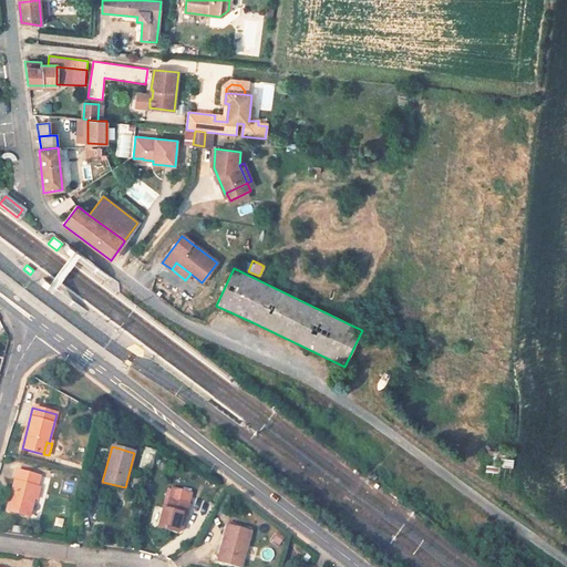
[(136,467),(150,471),(155,450),(142,446),(136,467)]
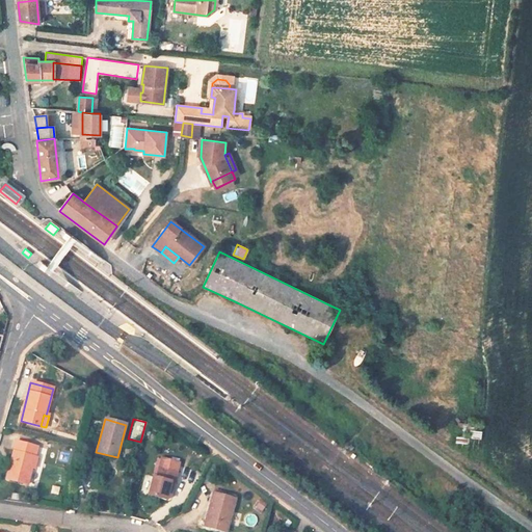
[(480,440),(480,429),(468,429),(468,440),(480,440)]
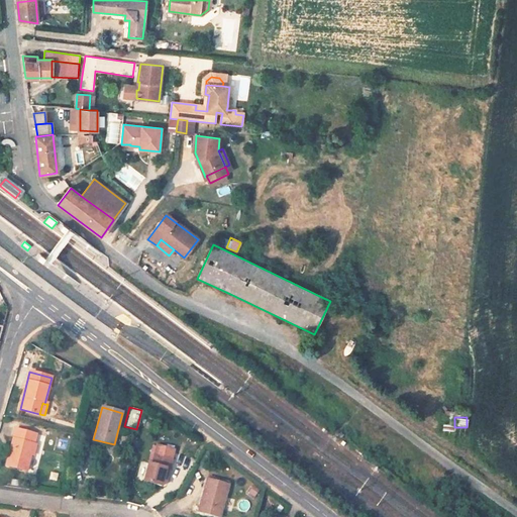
[(26,471),(30,454),(33,443),(35,434),(15,429),(6,464),(26,471)]
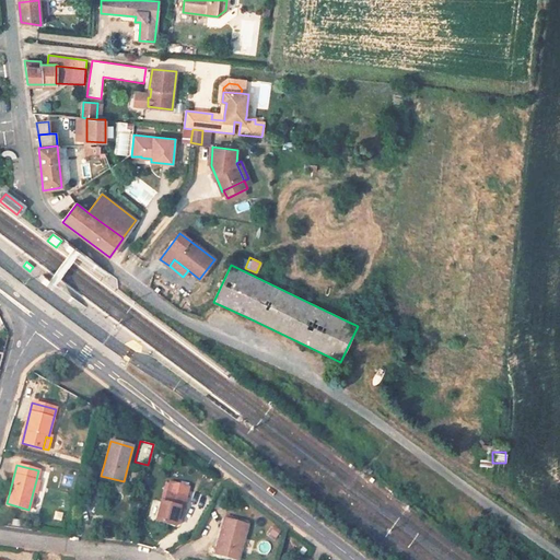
[(175,525),(177,518),(179,508),(183,509),(188,489),(170,483),(164,504),(161,503),(156,521),(175,525)]
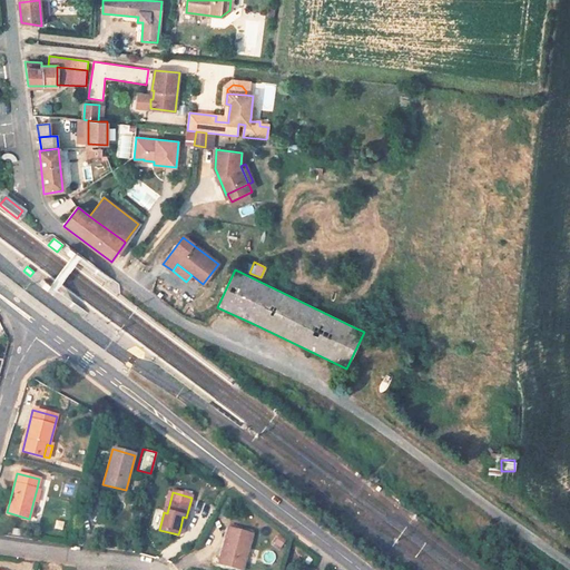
[(219,564),(243,569),(252,534),(228,529),(219,564)]
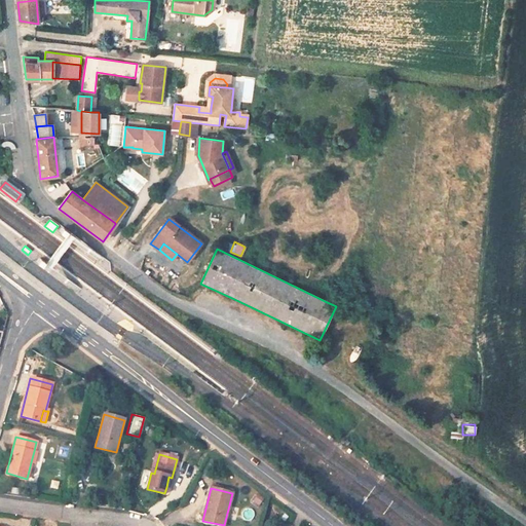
[(255,494),(250,502),(258,506),(262,498),(255,494)]
